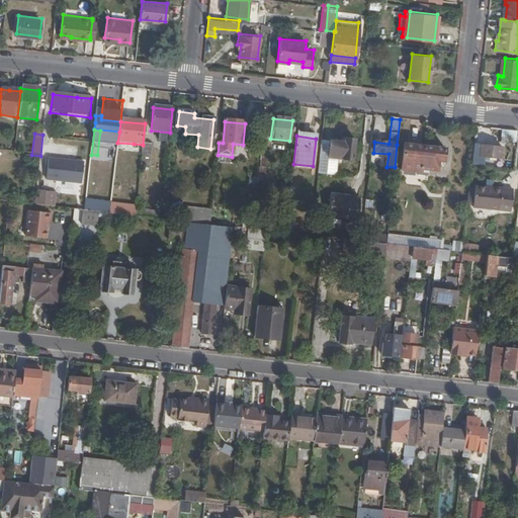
[(344,145),(329,144),(328,160),(352,162),(354,142),(344,141),(344,145)]
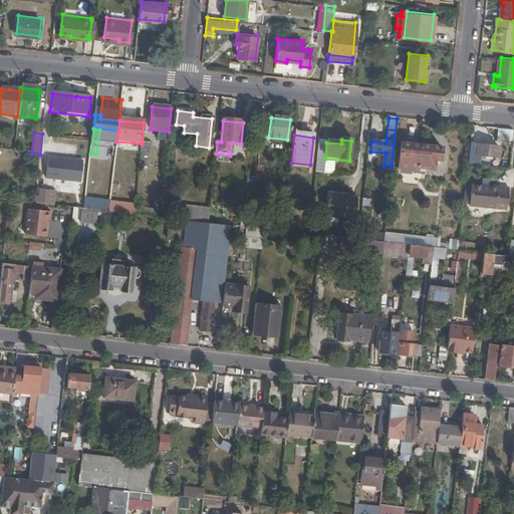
[(326,143),(318,142),(316,158),(325,159),(326,143)]
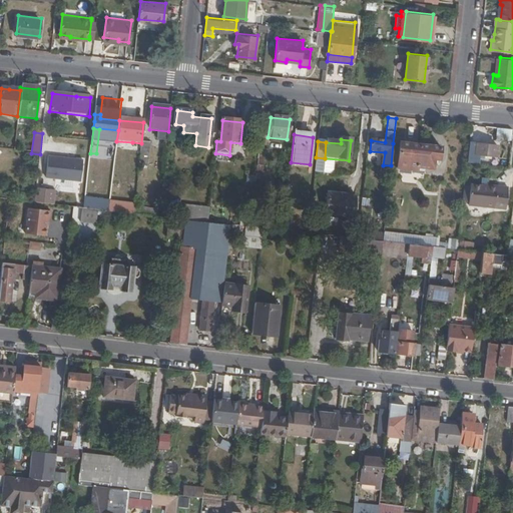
[(140,154),(141,143),(132,142),(131,153),(140,154)]
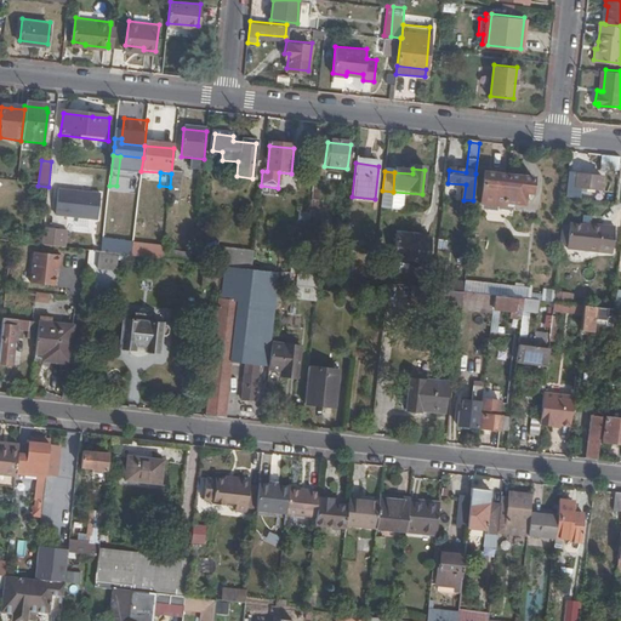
[(182,175),(171,174),(170,187),(169,195),(180,197),(182,175)]
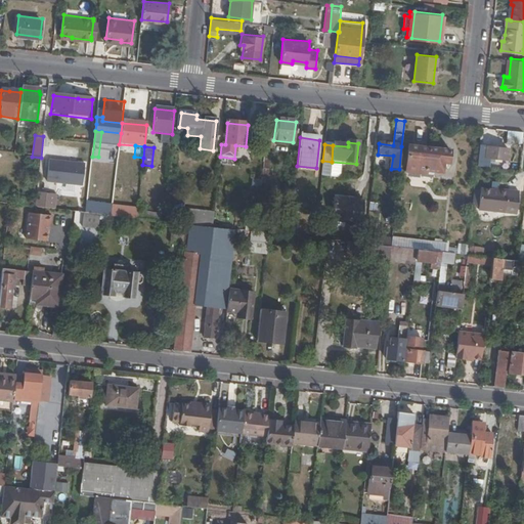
[(444,151),(401,146),(399,169),(399,173),(424,175),(423,187),(429,187),(430,179),(431,179),(432,173),(442,174),(444,151)]
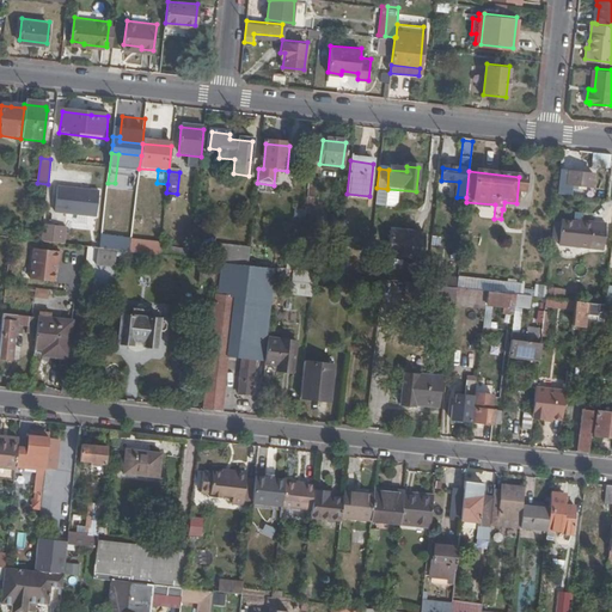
[(591,190),(592,177),(565,175),(564,188),(591,190)]
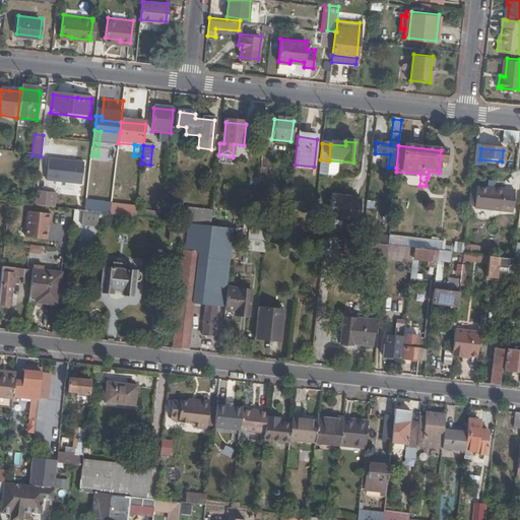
[(271,156),(265,155),(262,186),(268,187),(271,156)]
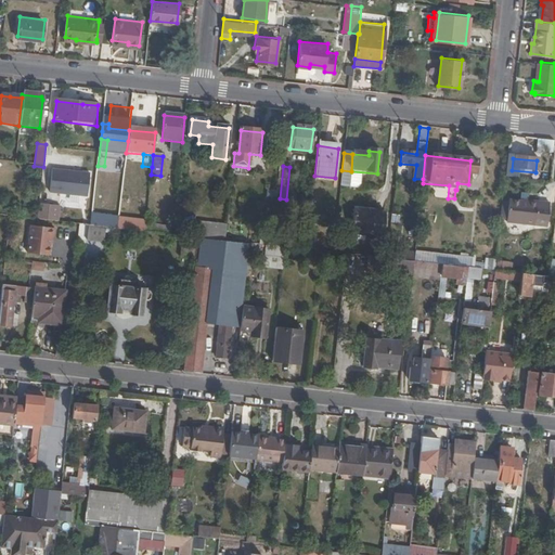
[(90,176),(52,170),(50,194),(88,198),(90,176)]
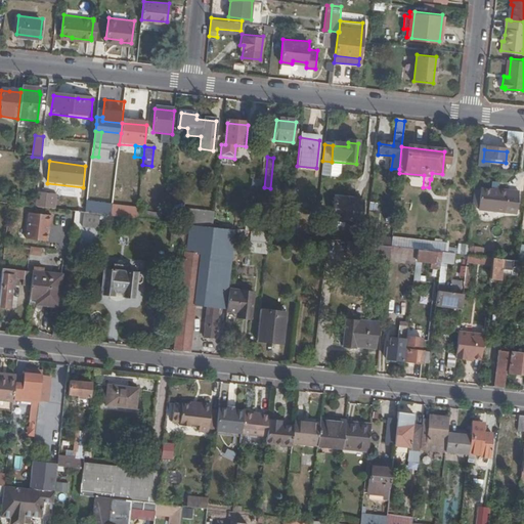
[(517,216),(519,193),(498,190),(498,192),(482,190),(479,211),(517,216)]
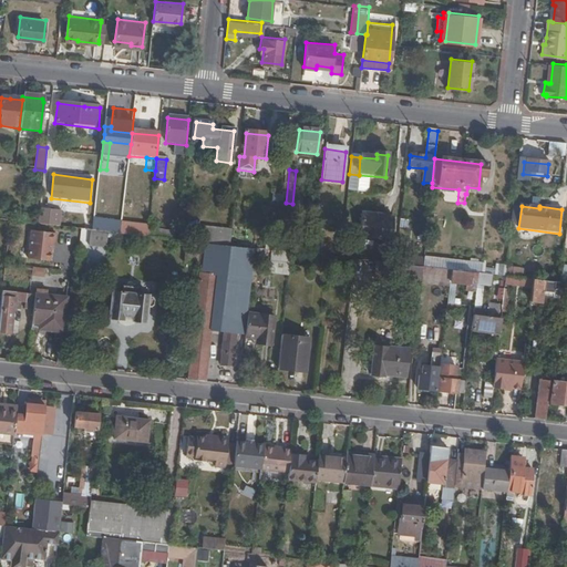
[(38,225),(58,227),(60,214),(40,212),(38,225)]
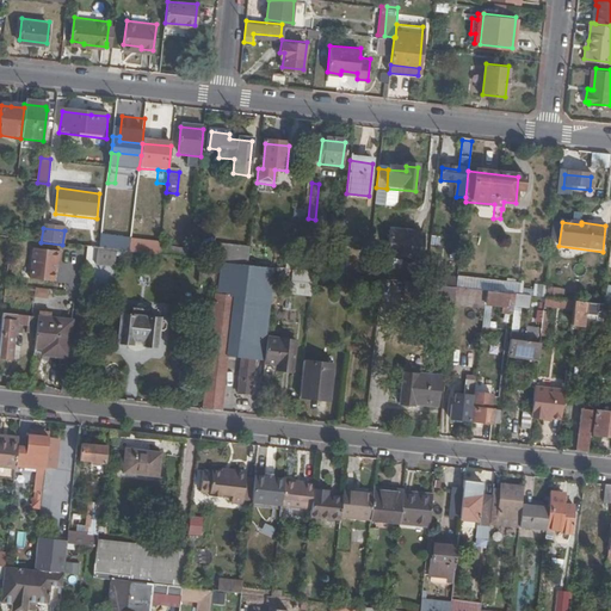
[(26,241),(39,242),(41,232),(28,230),(26,241)]
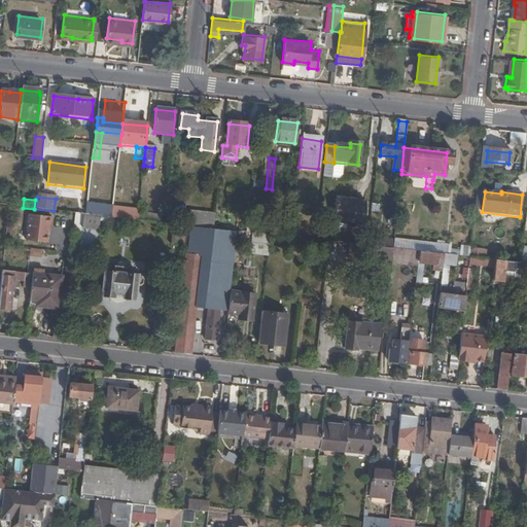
[(363,224),(365,204),(337,201),(335,221),(363,224)]
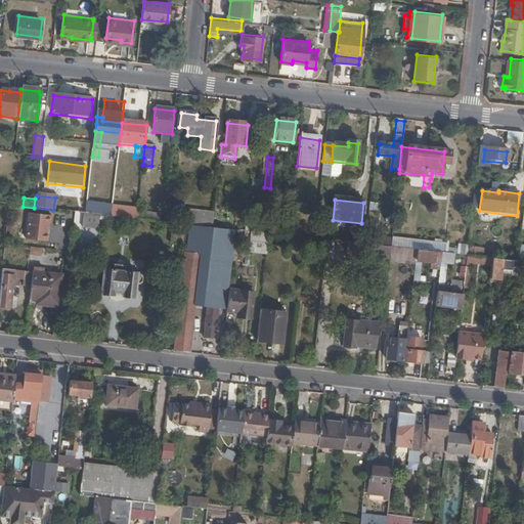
[(112,211),(112,216),(137,219),(137,213),(112,211)]
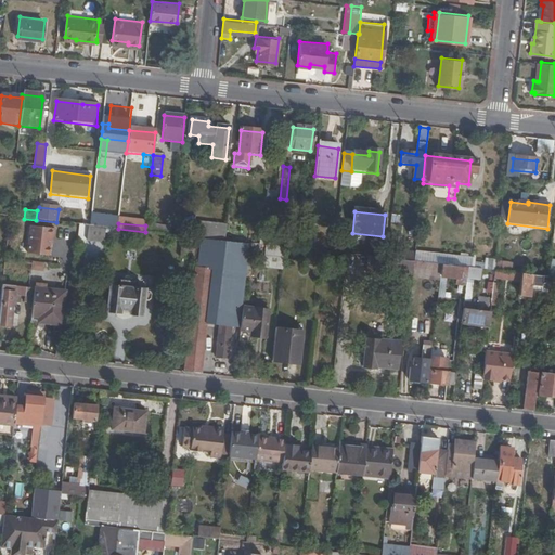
[(198,223),(197,237),(201,239),(221,241),(224,241),(227,227),(198,223)]
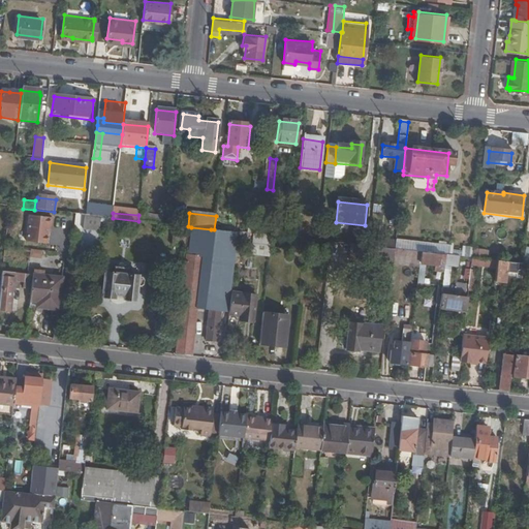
[(53,217),(30,215),(27,241),(48,243),(49,231),(50,225),(52,225),(53,217)]
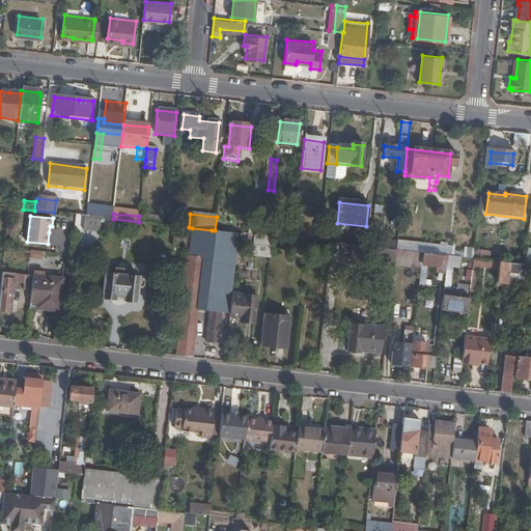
[(99,232),(101,218),(88,217),(86,216),(84,230),(99,232)]
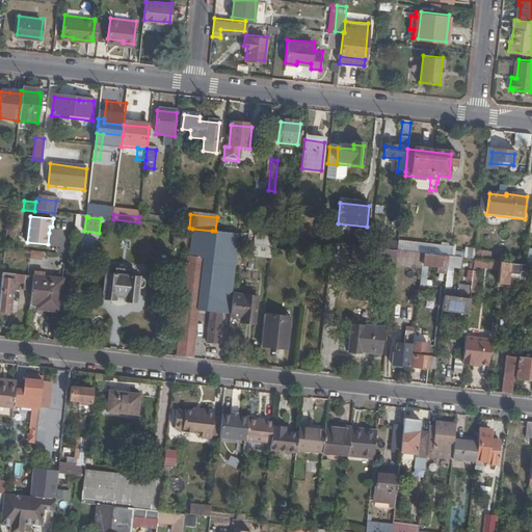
[(232,233),(234,234),(235,227),(216,224),(215,231),(232,233)]
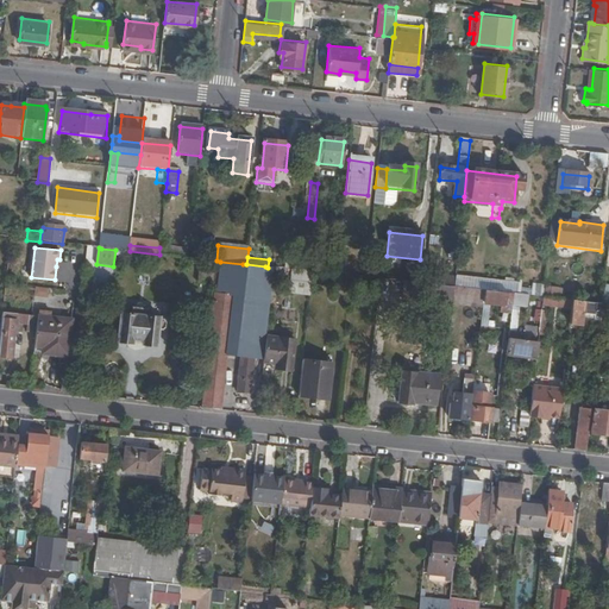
[(336,275),(345,276),(347,261),(337,259),(336,265),(336,275)]
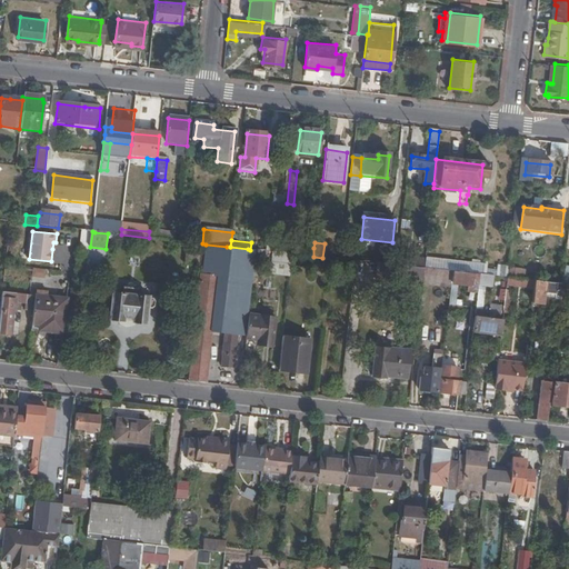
[(223,280),(227,247),(206,245),(202,278),(219,279),(213,335),(217,336),(223,280)]
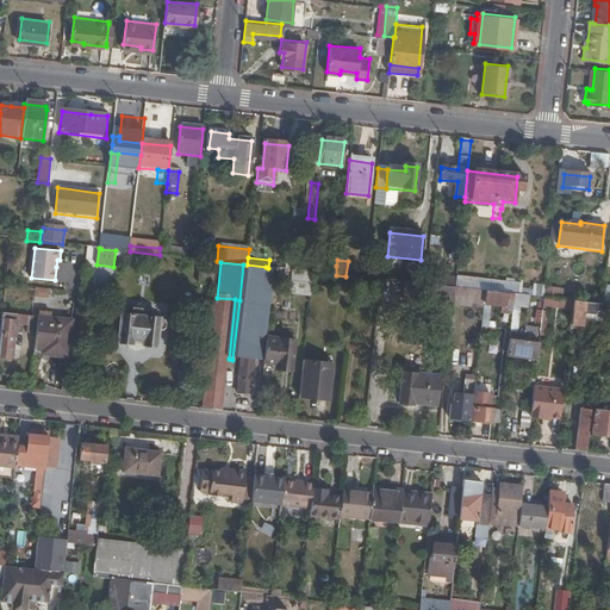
[(303,262),(302,272),(309,273),(312,273),(316,273),(336,275),(336,266),(303,262)]
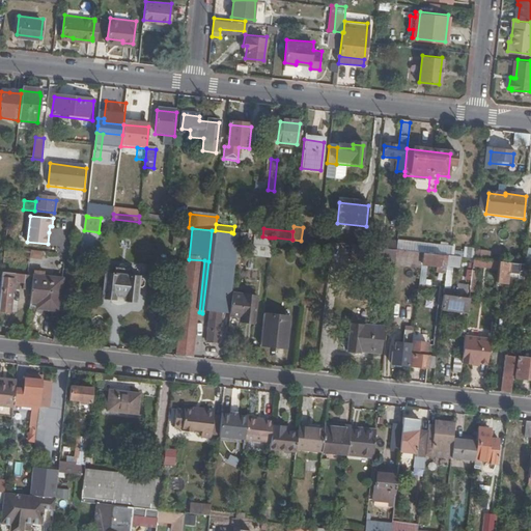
[(228,253),(231,232),(215,230),(212,230),(208,261),(202,313),(212,314),(212,311),(215,292),(211,291),(215,252),(228,253)]
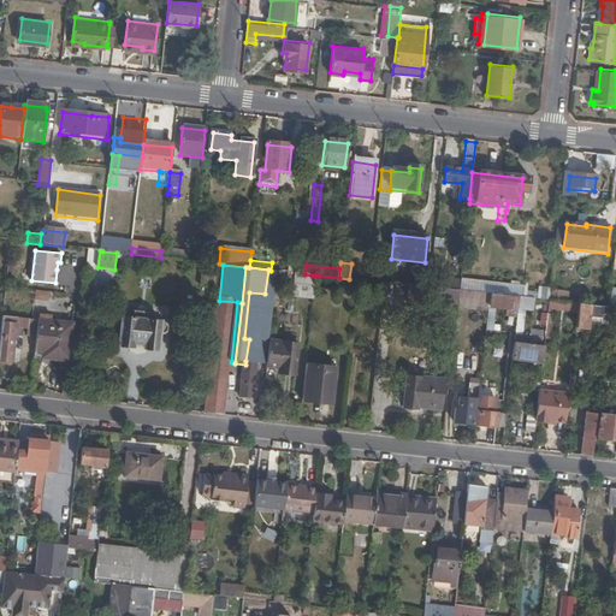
[(294,273),(283,272),(282,282),(294,283),(294,273)]
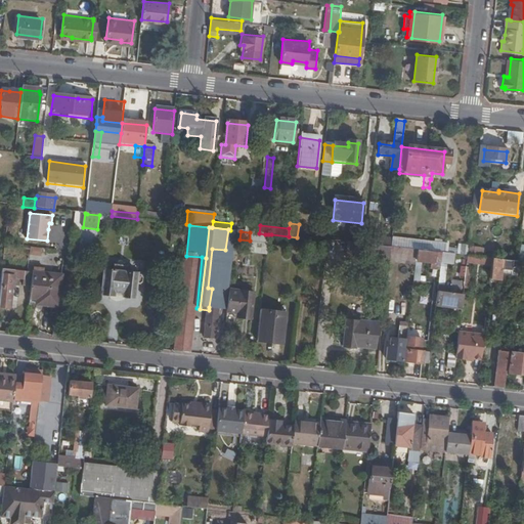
[(186,246),(188,233),(174,232),(172,245),(186,246)]
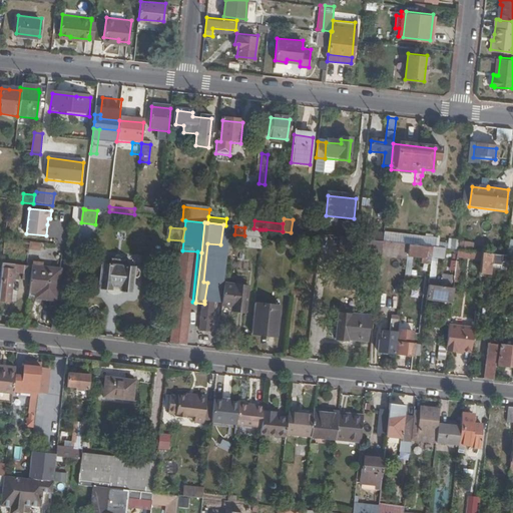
[(261,249),(263,229),(260,229),(253,228),(251,227),(244,227),(244,235),(242,247),(261,249)]
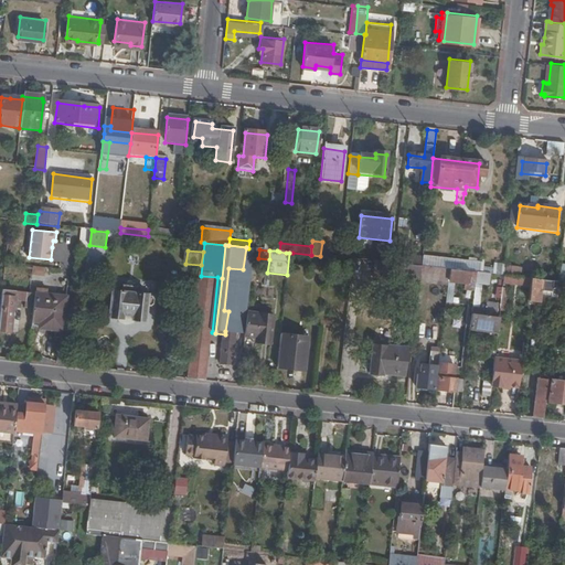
[(355,260),(370,262),(371,253),(356,251),(355,260)]
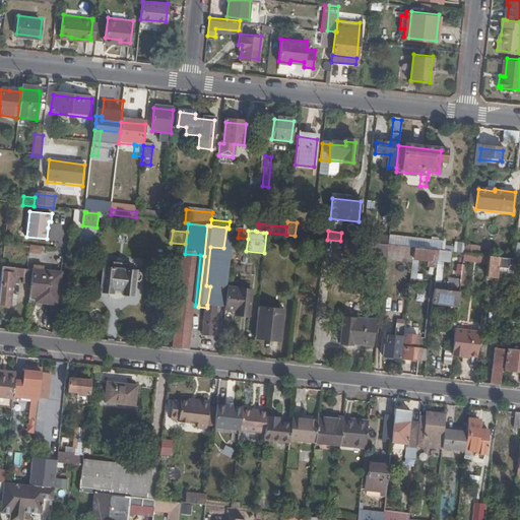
[(414,249),(438,252),(439,243),(389,237),(388,246),(412,249),(414,249)]
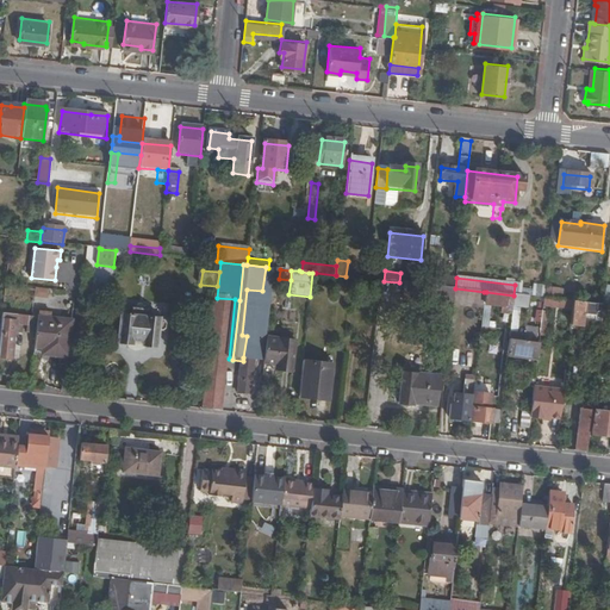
[(533,282),(531,294),(542,296),(545,285),(533,282)]
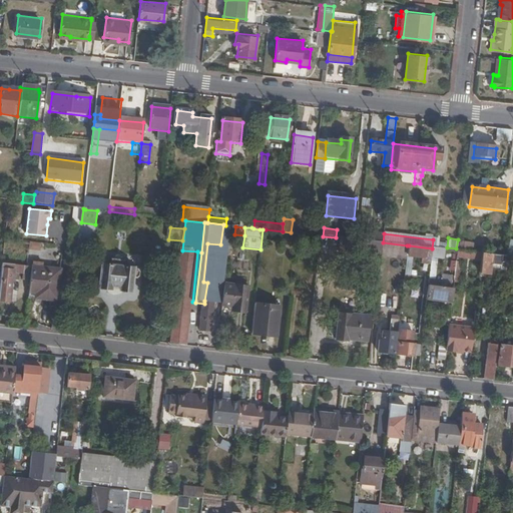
[(365,240),(358,239),(341,238),(339,251),(363,253),(364,248),(365,240)]
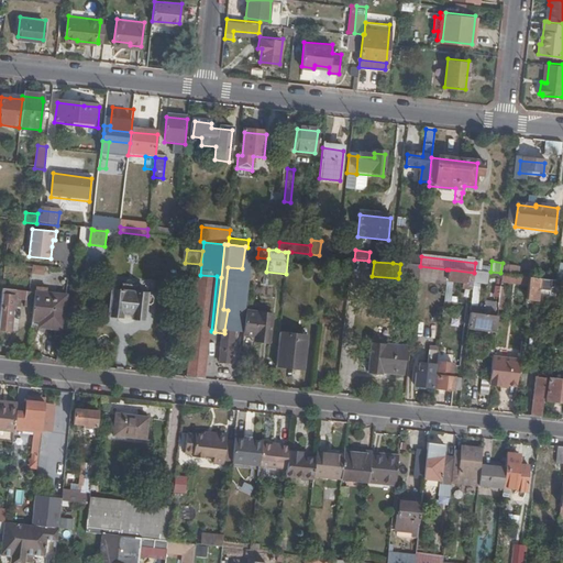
[(412,265),(400,264),(399,273),(412,275),(412,265)]
